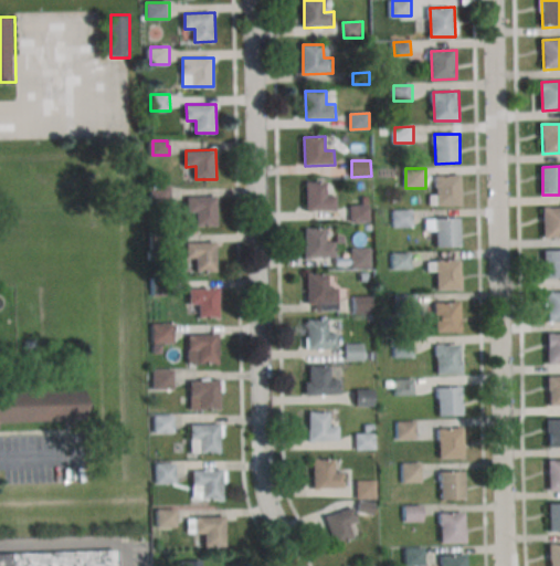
[(436,177),(461,176),(462,205),(437,206),(436,177)]
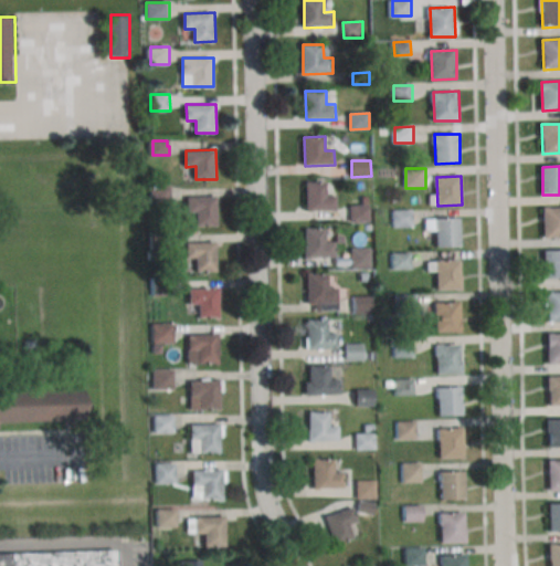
[(307,182),(327,182),(328,196),(337,196),(338,211),(308,212),(307,182)]
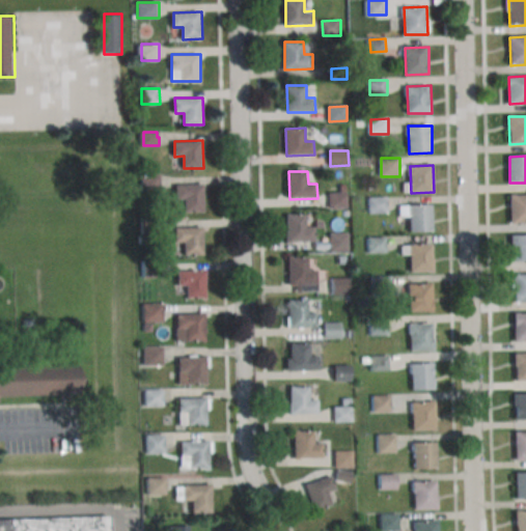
[(144,191),(162,191),(162,174),(144,174),(144,191)]
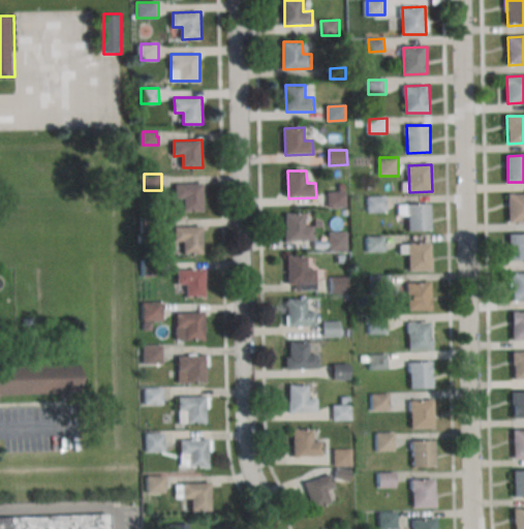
[(176,184),(204,183),(205,211),(185,211),(185,198),(176,198),(176,184)]
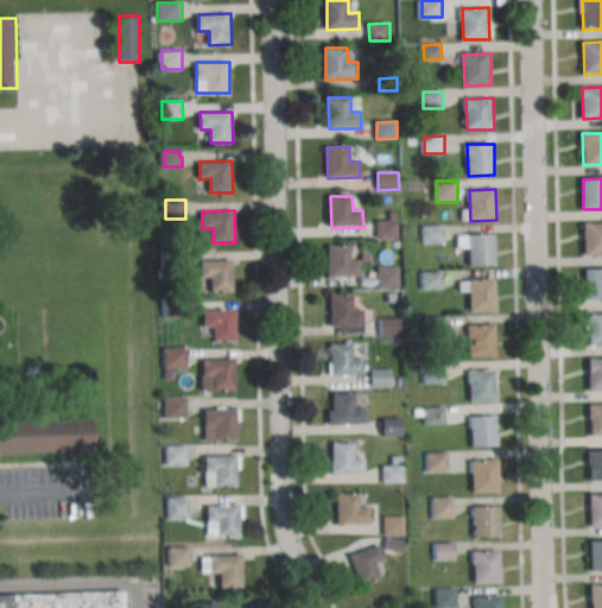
[(378,221),(391,220),(398,220),(399,236),(379,238),(378,221)]
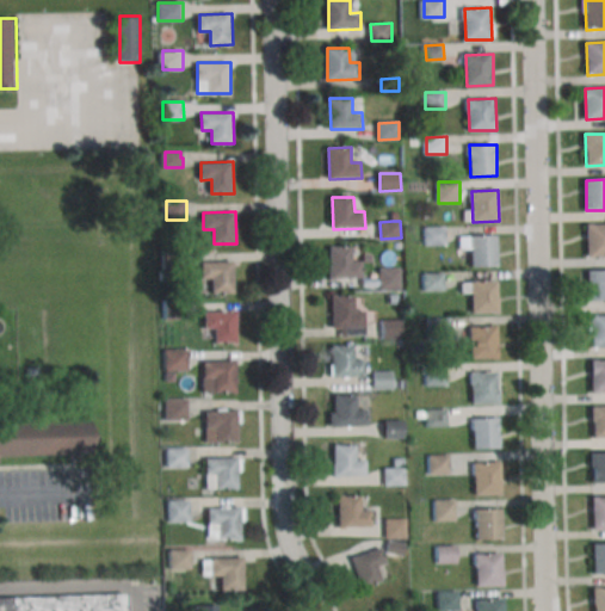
[(587,224),(604,223),(604,255),(588,257),(587,224)]
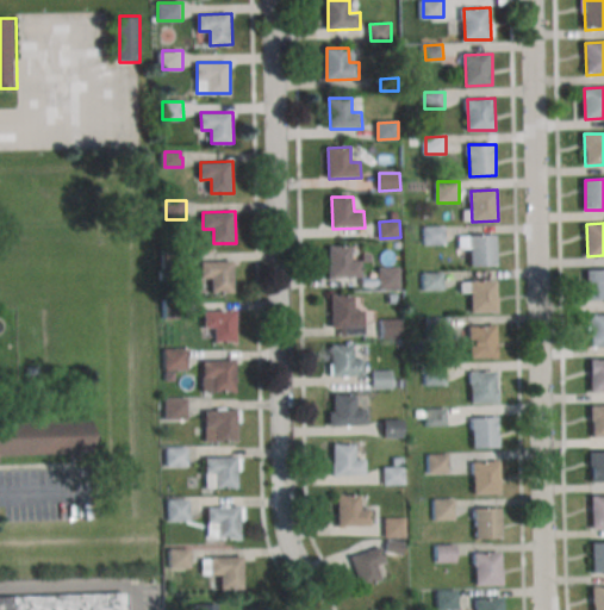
[(425,228),(446,226),(447,243),(425,244),(425,228)]
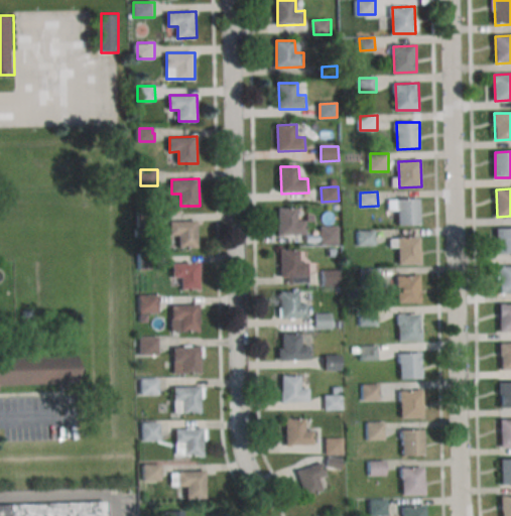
[(397,200),(420,199),(421,225),(398,226),(397,200)]
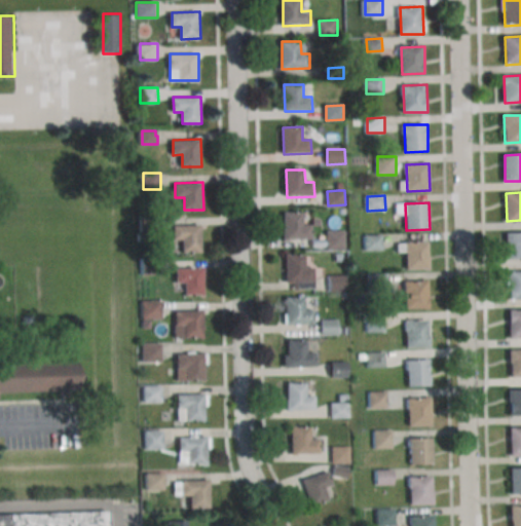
[(285,213),(303,213),(304,225),(312,225),(313,239),(286,239),(285,213)]
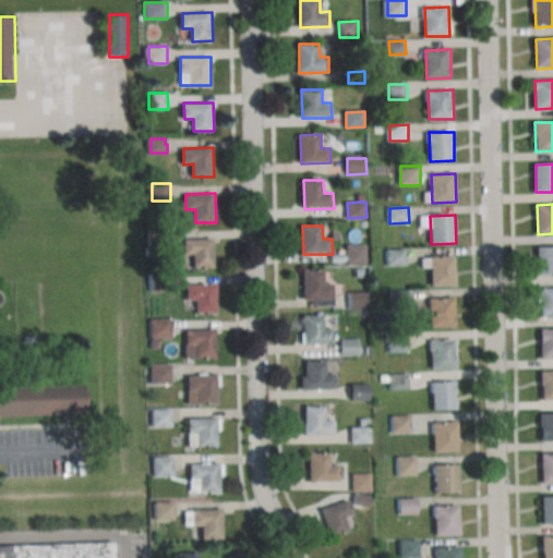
[(184,239),(214,239),(215,267),(194,267),(194,255),(185,255),(184,239)]
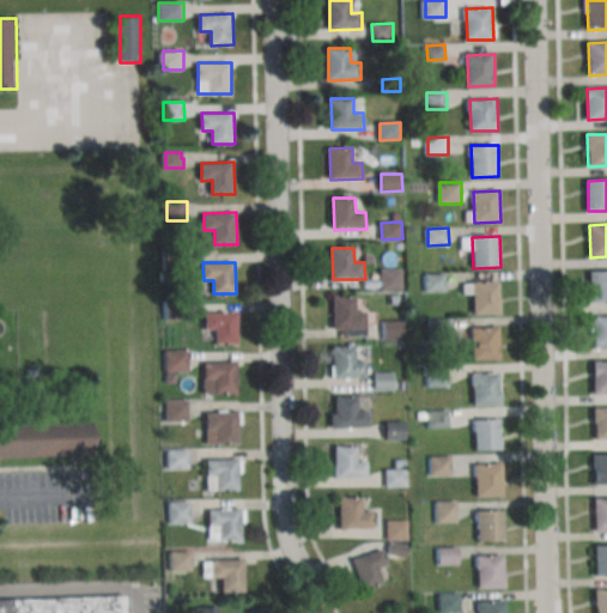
[(592,272),(606,271),(606,303),(592,303),(592,272)]
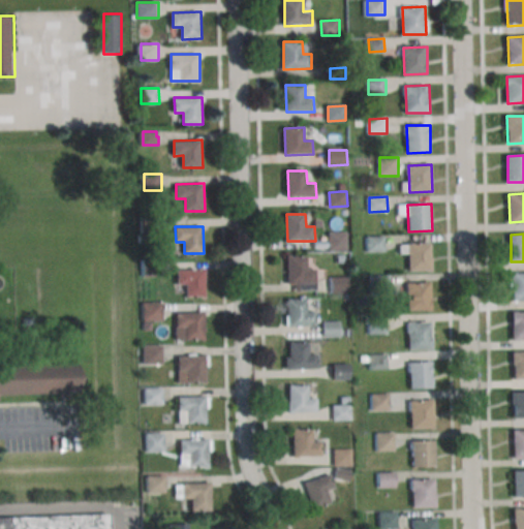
[(330,236),(347,236),(347,250),(330,251),(330,236)]
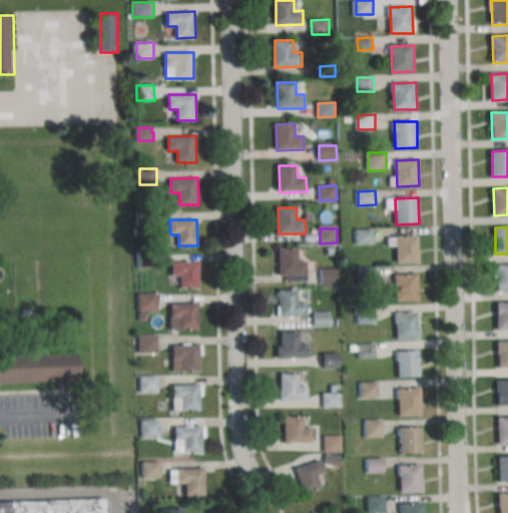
[(357,230),(374,229),(375,243),(357,244),(357,230)]
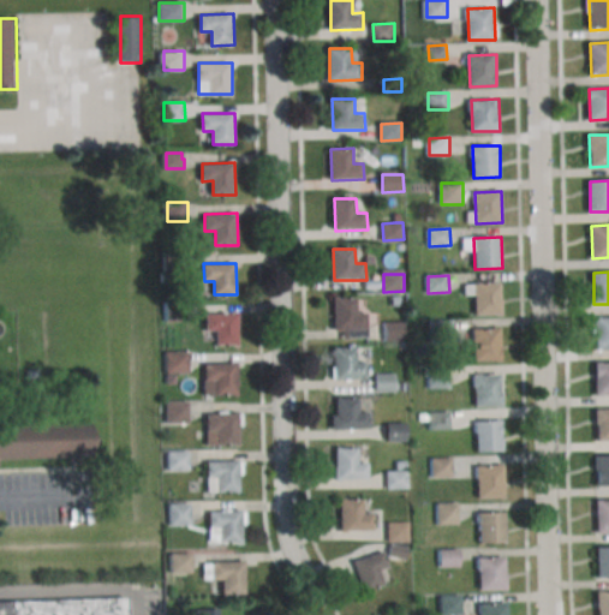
[(475,284),(501,282),(502,315),(476,315),(475,284)]
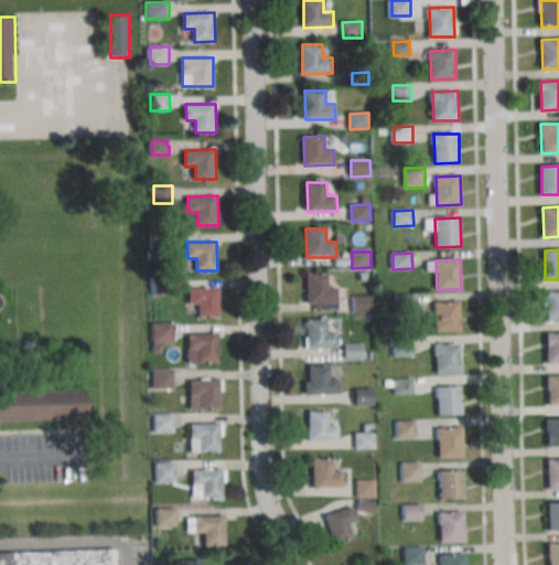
[(309,275),(329,274),(329,288),(339,288),(339,302),(309,304),(309,275)]
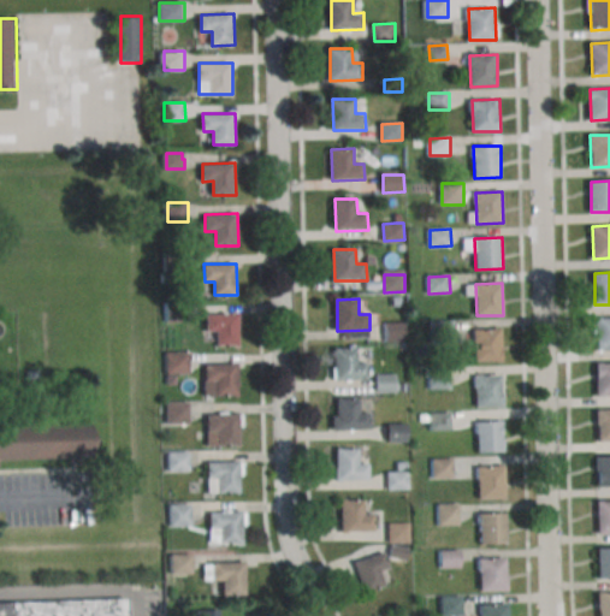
[(188,302),(188,321),(167,321),(167,303),(188,302)]
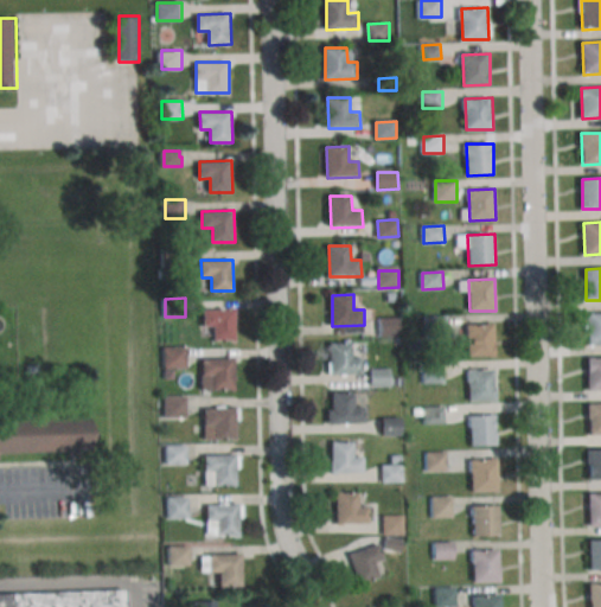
[(204,308),(236,308),(236,339),(215,339),(213,326),(204,326),(204,308)]
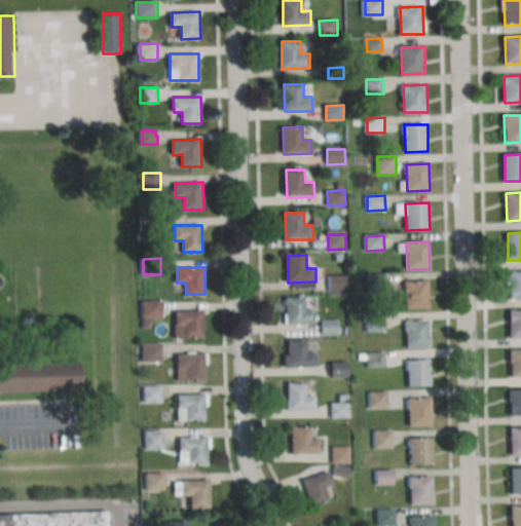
[(510,272),(520,271),(520,298),(511,299),(510,272)]
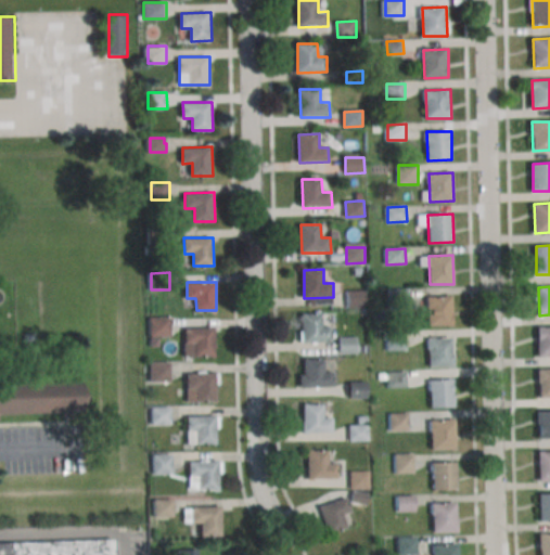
[(389,291),(408,291),(409,306),(389,306),(389,291)]
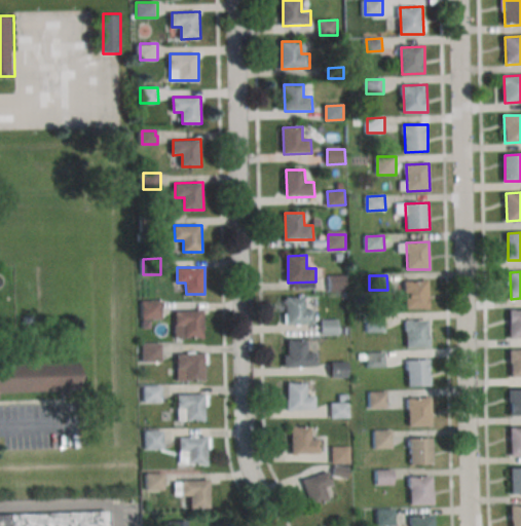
[(329,276),(346,276),(347,291),(330,291),(329,276)]
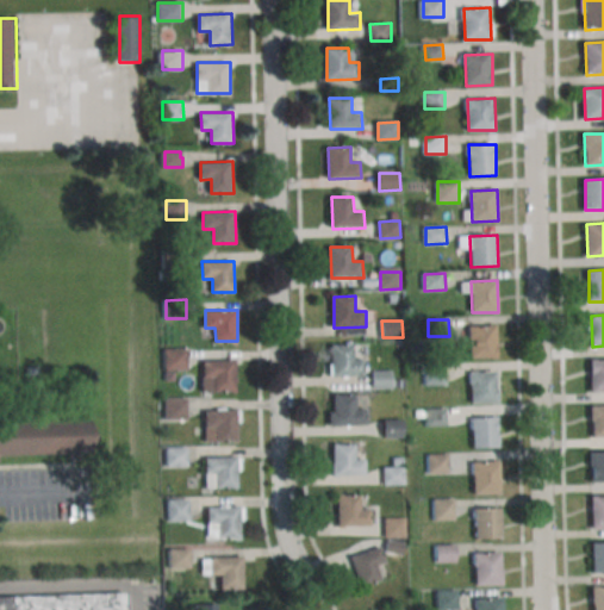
[(469,327),(496,325),(497,354),(497,356),(471,358),(469,327)]
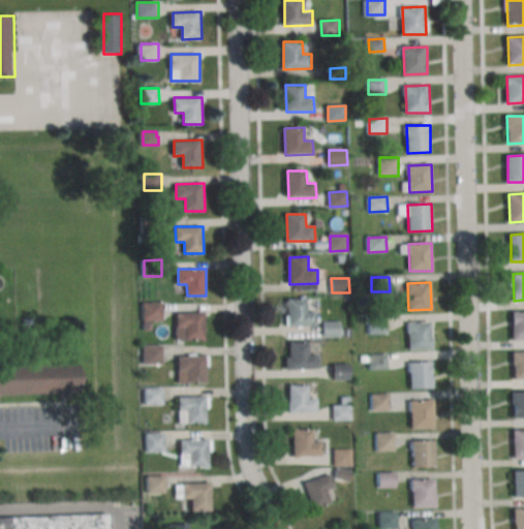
[(288,300),(307,300),(308,312),(316,312),(317,327),(289,327),(288,300)]
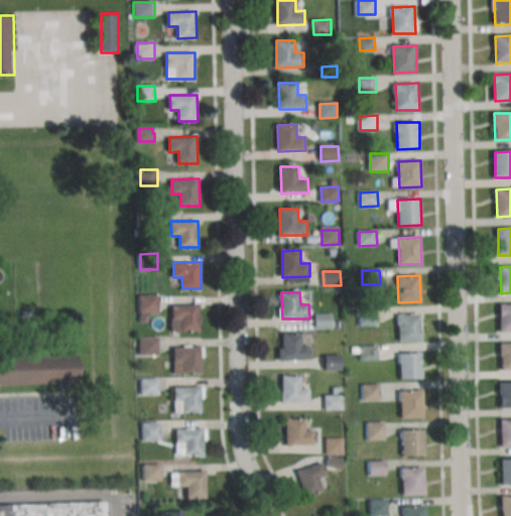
[(160,293),(140,293),(140,312),(160,312),(160,293)]
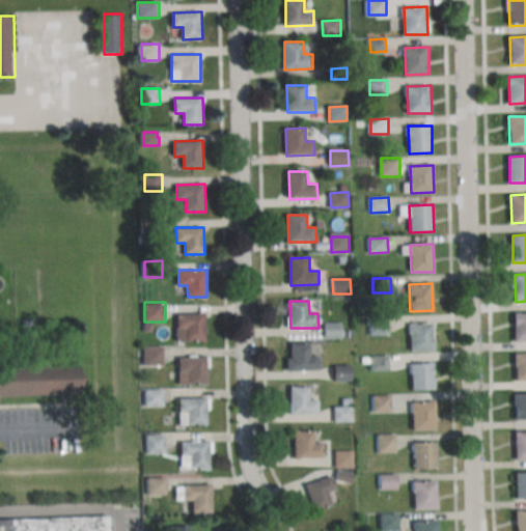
[(177,313),(206,313),(206,340),(177,340),(177,313)]
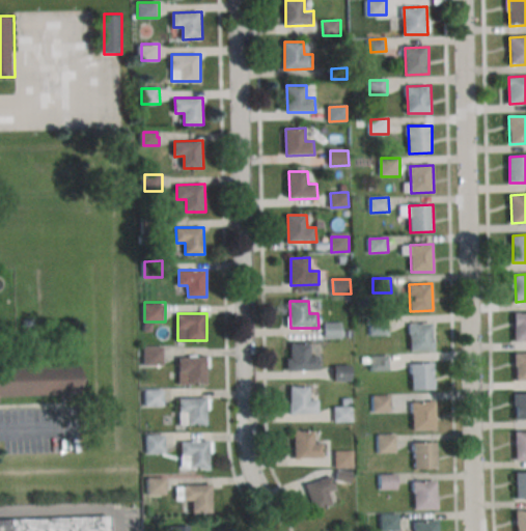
[(515,313),(525,313),(525,340),(516,341),(515,313)]
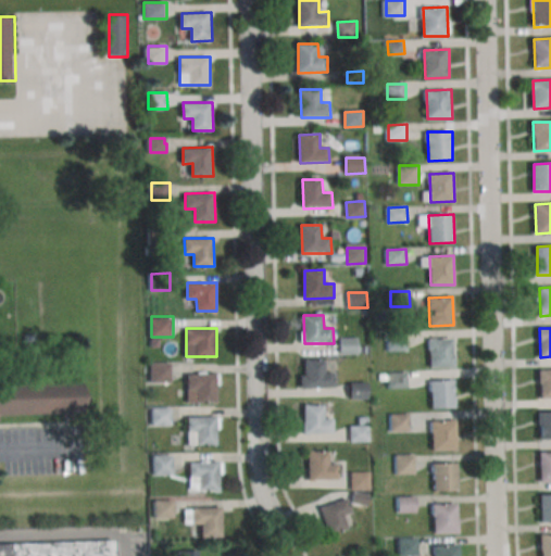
[(388,331),(408,331),(408,351),(388,351),(388,331)]
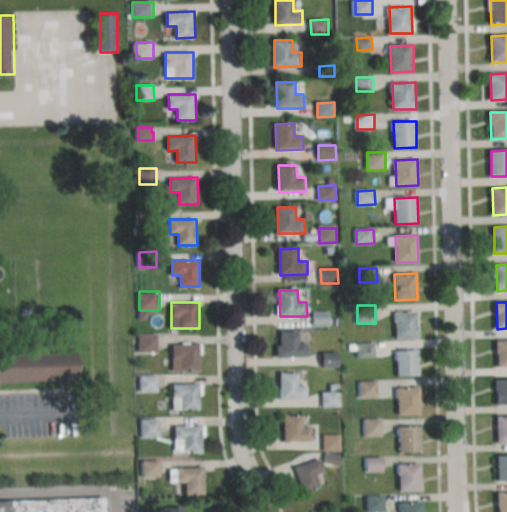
[(312,312),(330,311),(330,325),(313,326),(312,312)]
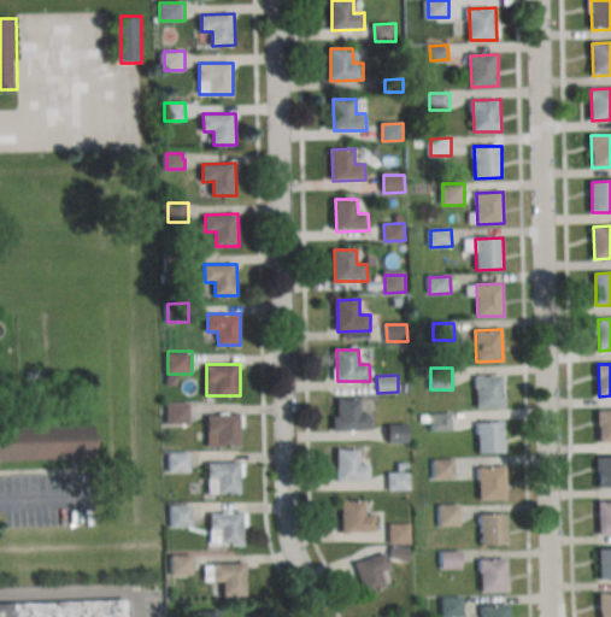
[(476,376),(503,376),(504,407),(477,409),(476,376)]
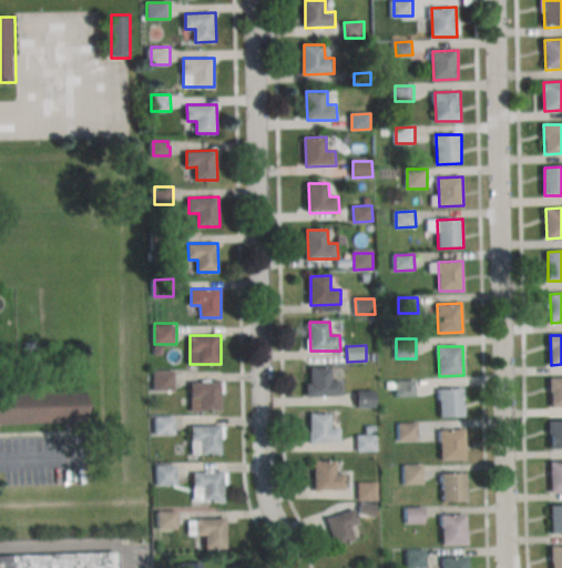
[(312,367),(333,367),(333,381),(343,381),(343,397),(307,398),(307,385),(312,385),(312,367)]
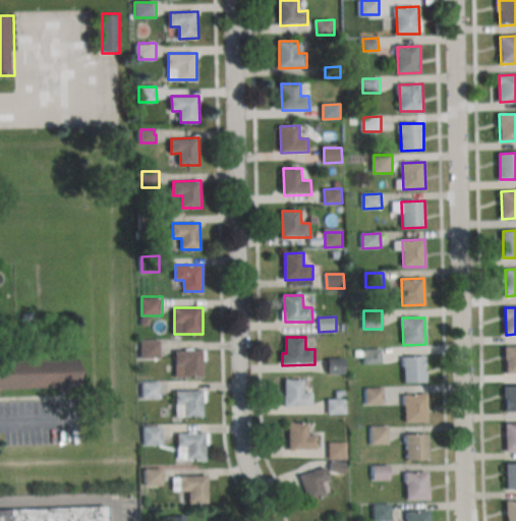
[(161,339),(142,339),(142,359),(161,359),(161,339)]
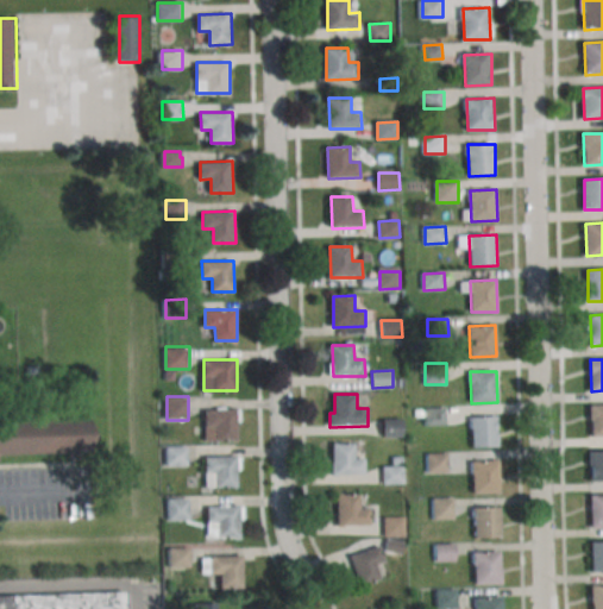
[(591,406),(602,406),(602,437),(592,438),(591,406)]
